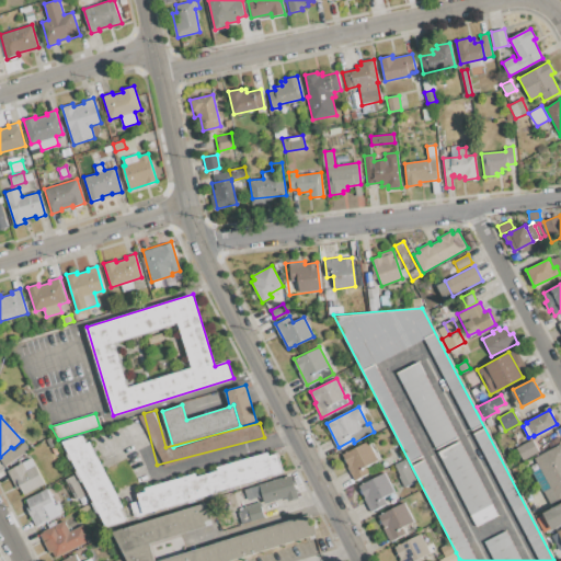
[(64,442),(83,435),(87,443),(91,442),(124,505),(121,508),(127,521),(106,526),(64,442)]
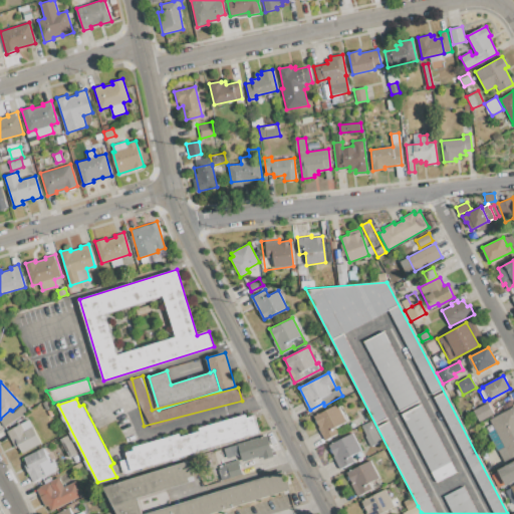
[(473,410),(488,403),(493,413),(478,421),(473,410)]
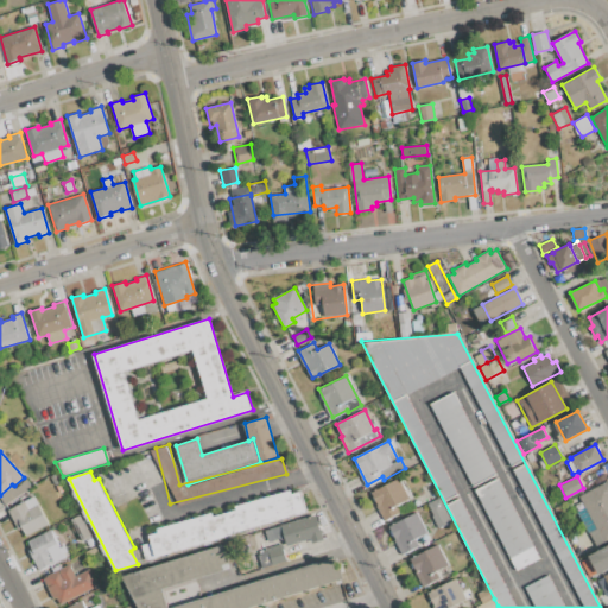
[(371,493),(400,477),(410,499),(398,505),(403,513),(385,523),(371,493)]
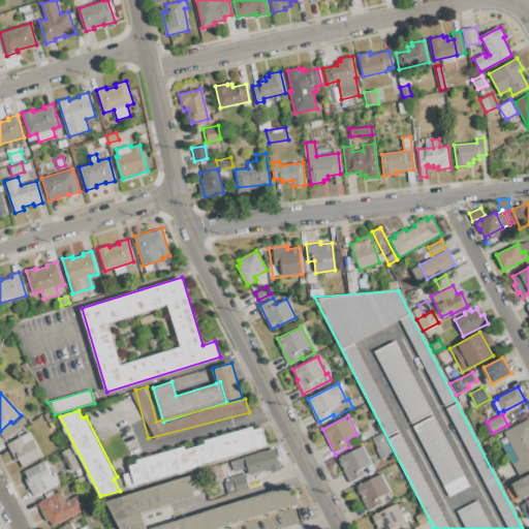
[(504,432),(528,419),(528,471),(519,477),(511,463),(518,460),(504,432)]
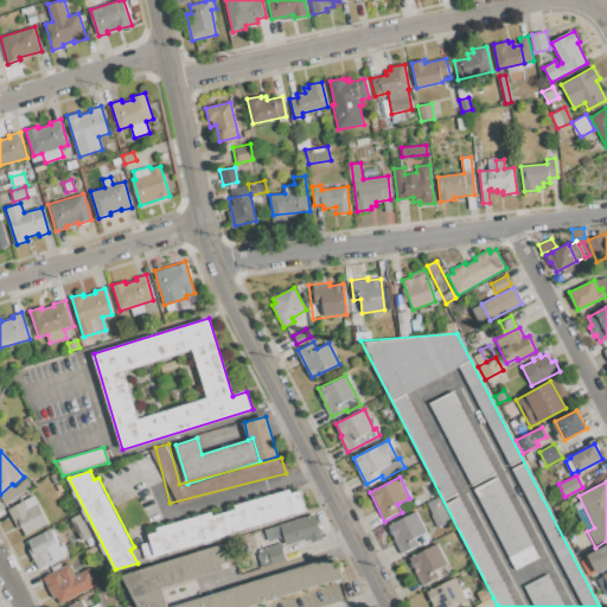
[(146,560),(141,544),(152,541),(149,535),(160,532),(158,528),(213,511),(215,516),(236,510),(235,505),(289,490),(292,494),(302,491),(308,513),(146,560)]
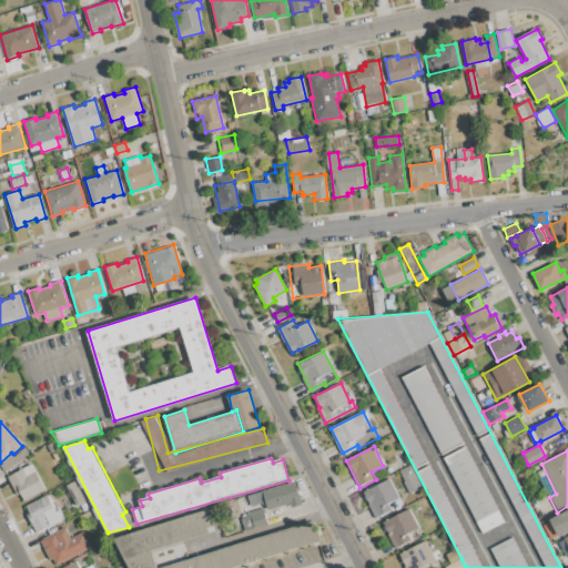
[(7,476),(33,463),(47,488),(23,500),(19,493),(17,494),(7,476)]
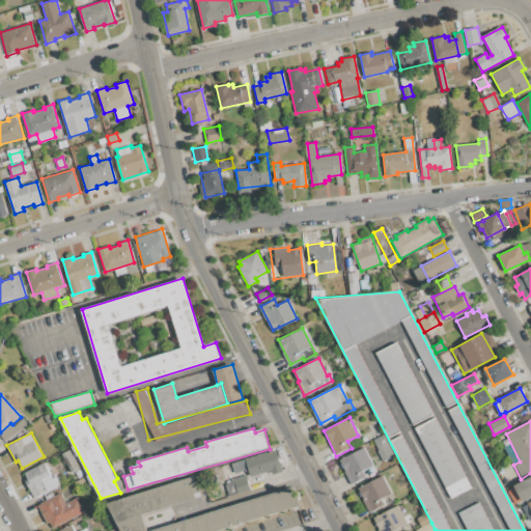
[(373,440),(384,435),(393,455),(382,460),(376,451),(379,450),(373,440)]
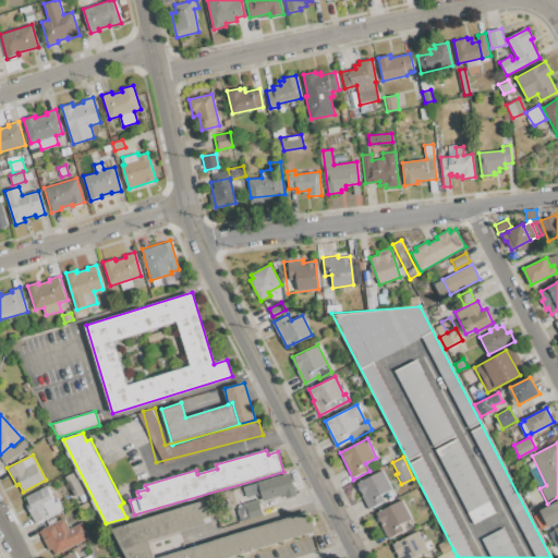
[(355,483),(380,471),(390,489),(374,497),(377,505),(368,509),(355,483)]
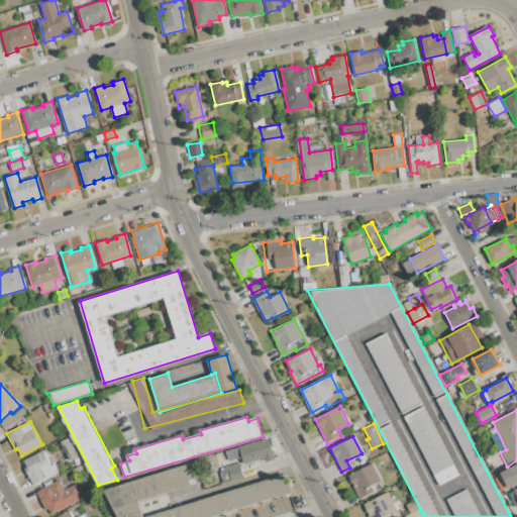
[(69,437),(78,455),(71,459),(61,442),(69,437)]
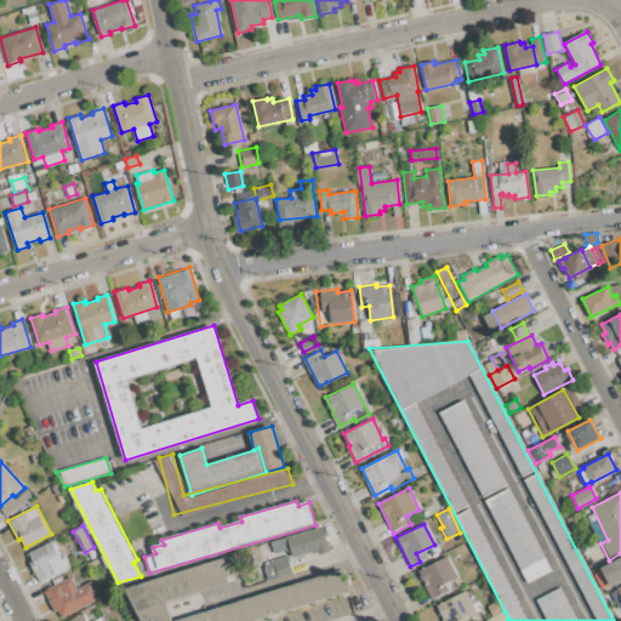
[(288,536),(323,525),(331,552),(319,556),(318,550),(294,557),(288,536)]
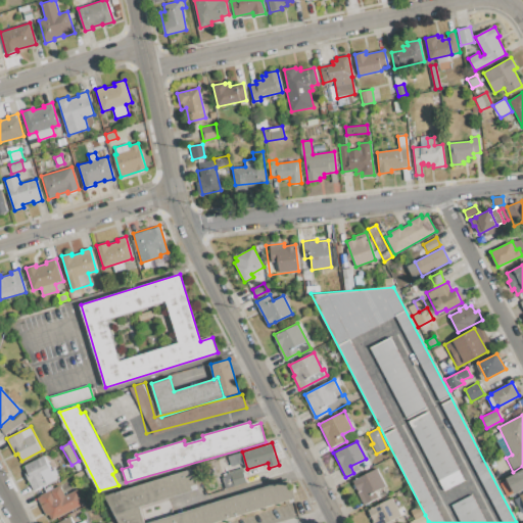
[(25,466),(44,456),(53,473),(44,477),(48,484),(34,491),(25,473),(28,472),(25,466)]
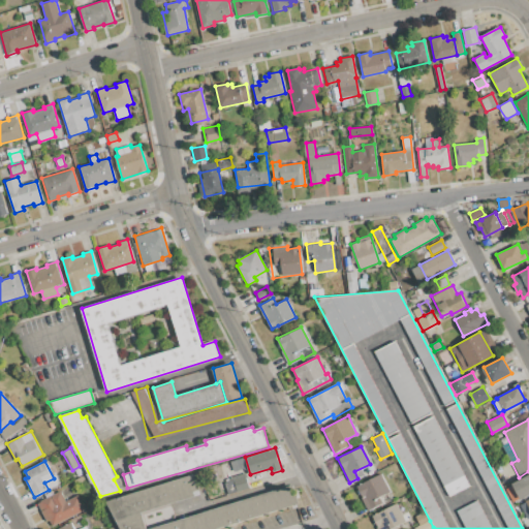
[(249,489),(227,495),(224,483),(229,480),(229,478),(244,473),(249,489)]
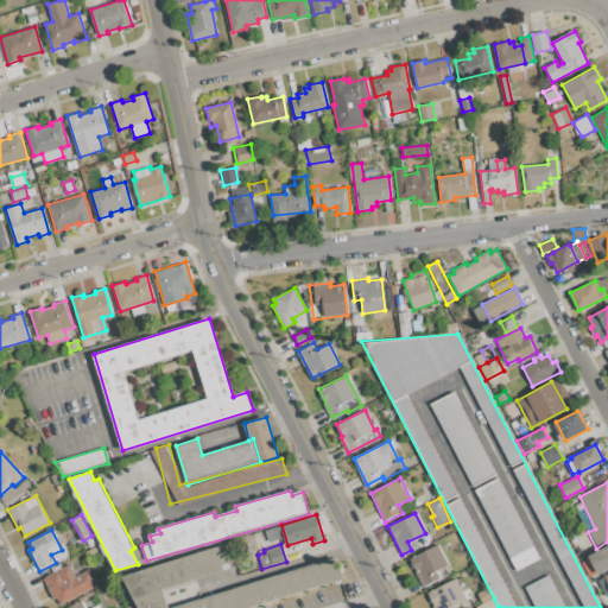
[(225,545),(230,568),(164,589),(169,607),(173,607),(336,556),(343,578),(248,607),(137,607),(120,577),(225,545)]
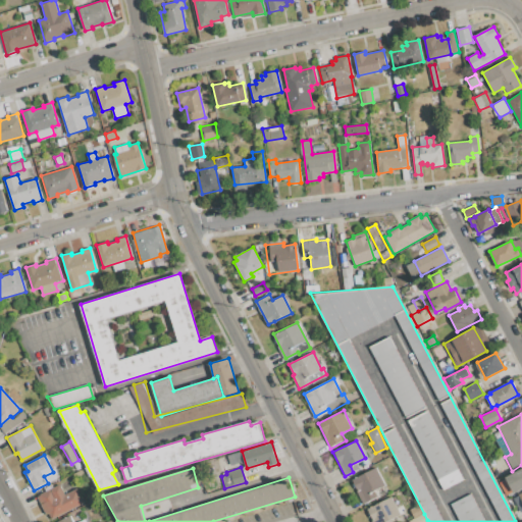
[(353,480),(376,468),(384,485),(374,490),(377,498),(362,505),(356,491),(358,490),(353,480)]
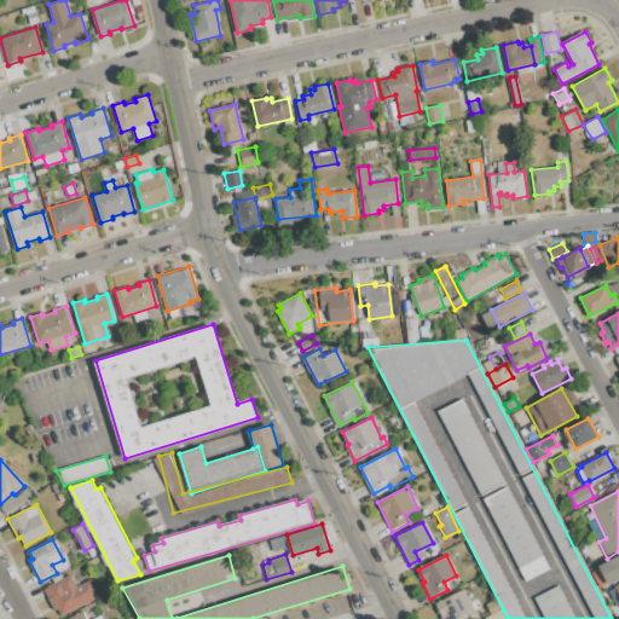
[(600,566),(618,555),(618,577),(600,588),(591,572),(600,568),(600,566)]
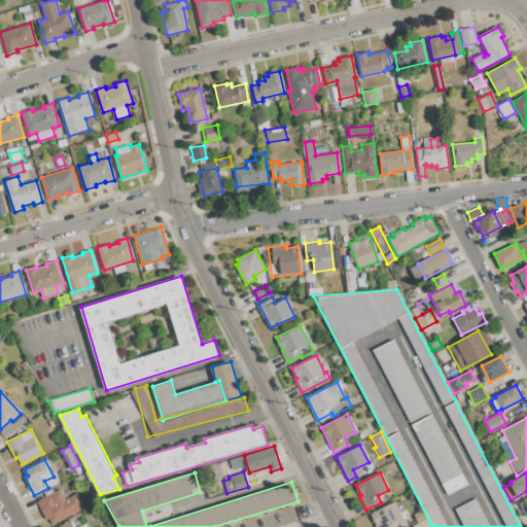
[(74,479),(83,473),(88,481),(78,486),(74,479)]
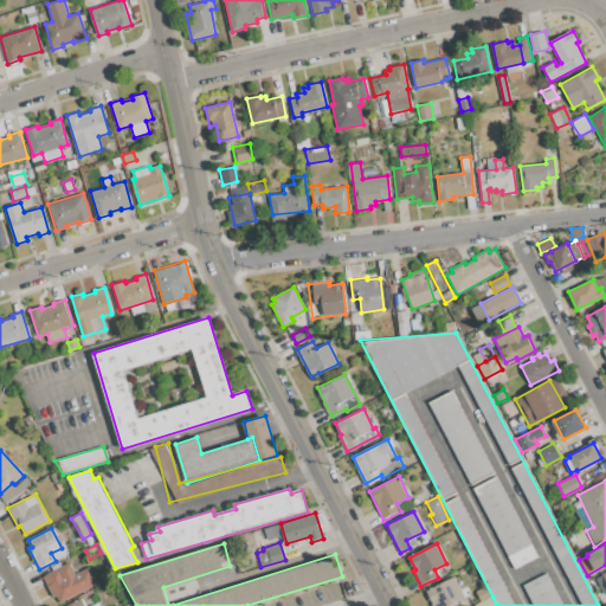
[(43,577),(69,562),(75,575),(88,568),(96,584),(60,601),(56,593),(52,595),(43,577)]
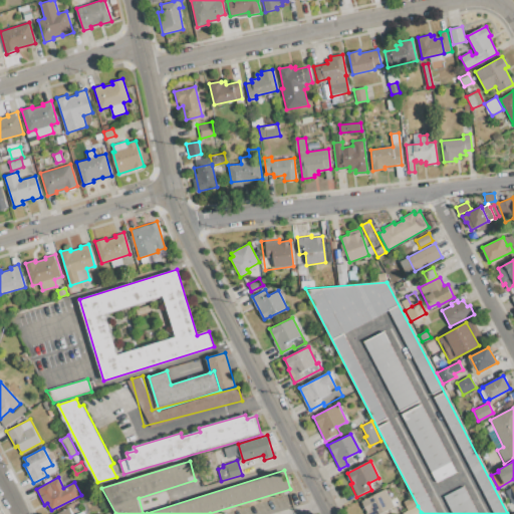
[(361,501),(384,489),(394,507),(383,512),(384,513),(364,513),(366,511),(361,501)]
